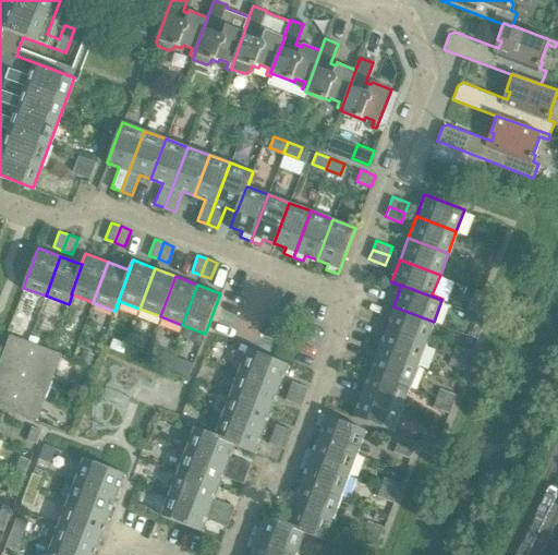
[(425,344),(434,322),(393,306),(385,328),(425,344)]
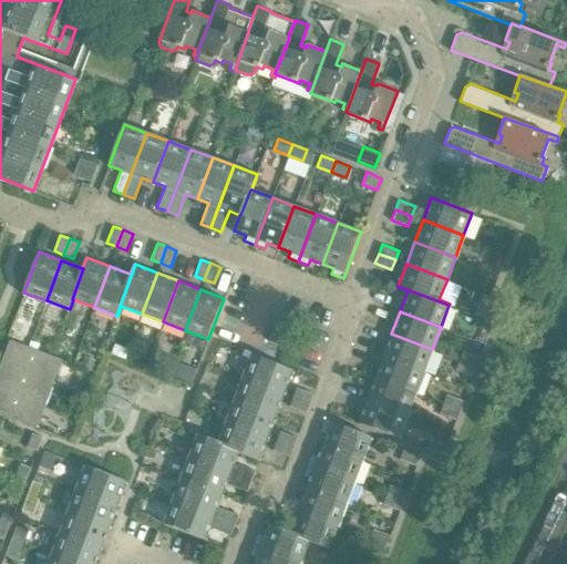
[(490,330),(493,320),(476,315),(473,325),(490,330)]
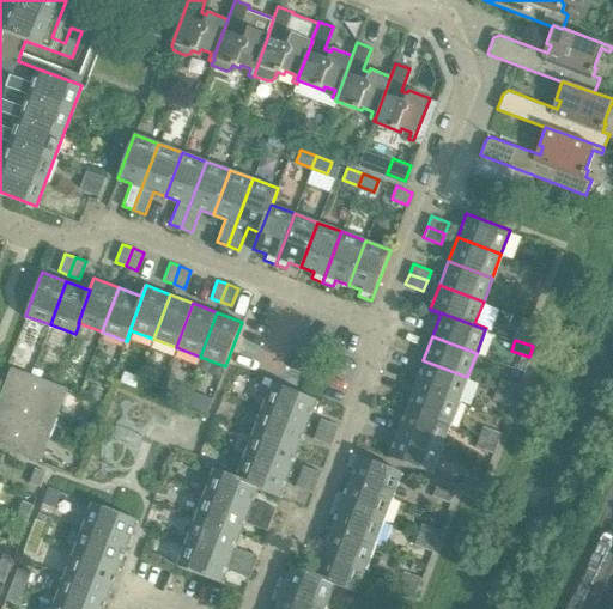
[(459,400),(467,377),(423,360),(414,384),(459,400)]
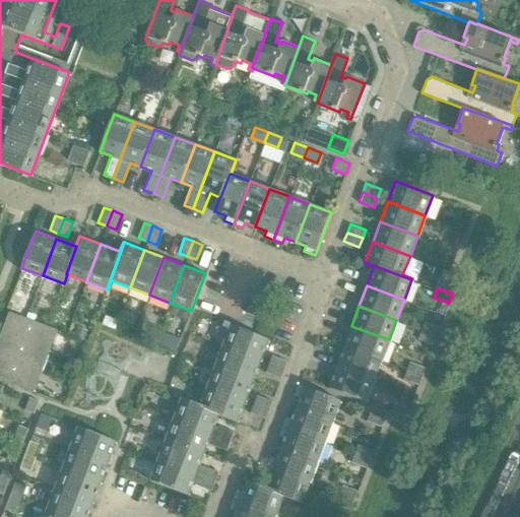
[(49,349),(57,328),(9,311),(1,332),(49,349)]
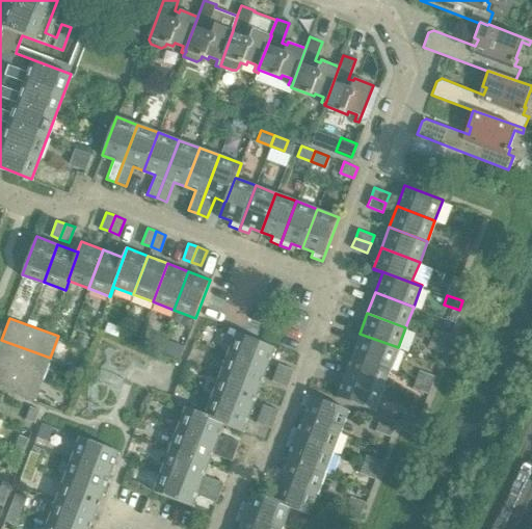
[(447,343),(450,334),(434,328),(431,337),(447,343)]
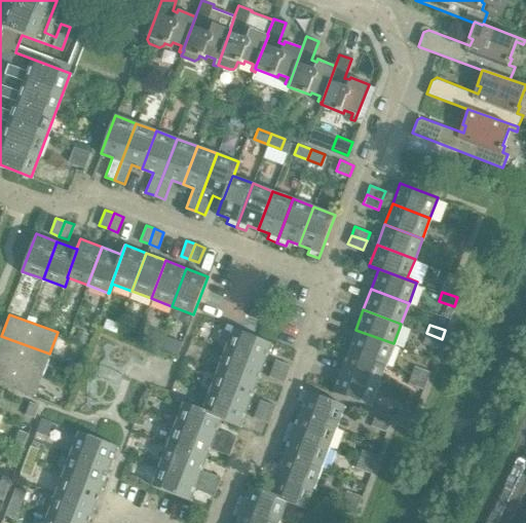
[(263,364),(271,342),(233,328),(225,349),(263,364)]
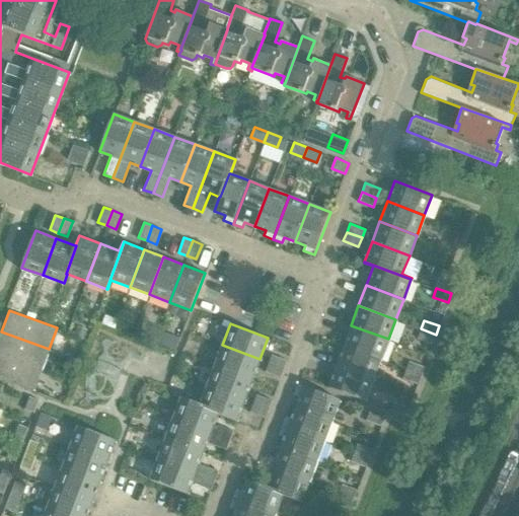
[(380,359),(388,339),(351,325),(344,345),(380,359)]
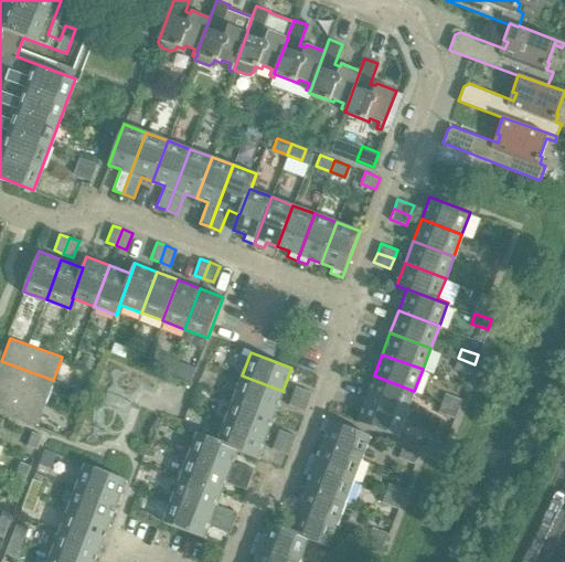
[(471,374),(475,364),(458,358),(455,368),(471,374)]
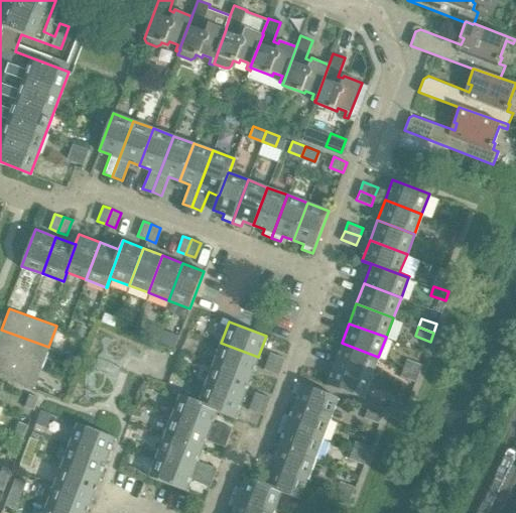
[(0,351),(40,367),(48,347),(1,330),(0,333),(0,351)]
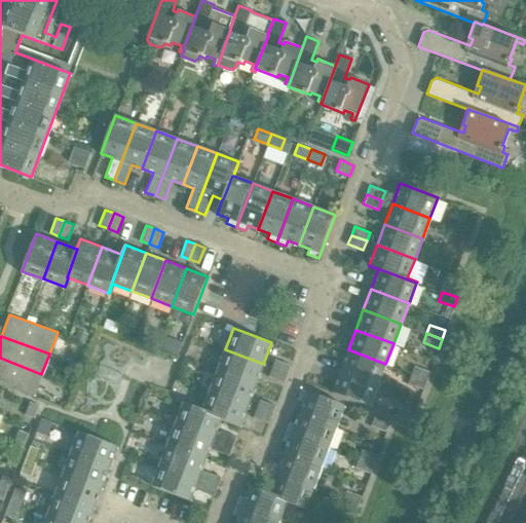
[(256,384),(263,364),(225,349),(218,370),(256,384)]
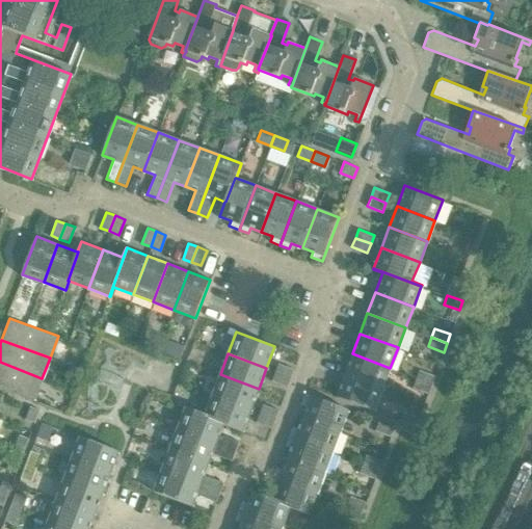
[(382,389),(390,368),(352,353),(344,374),(382,389)]
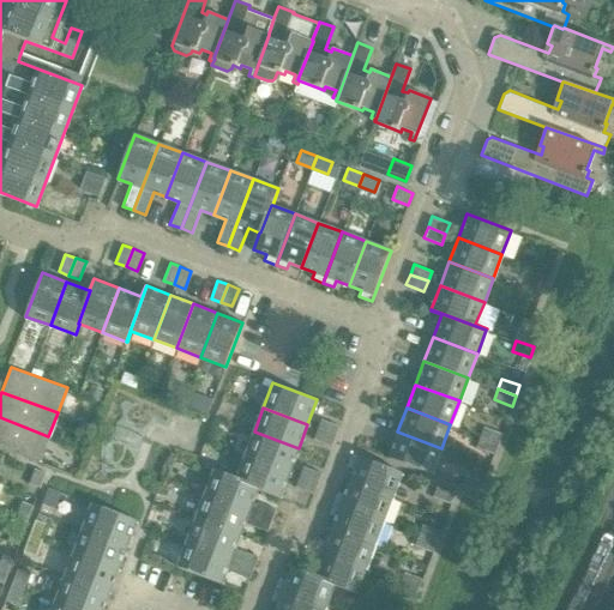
[(0,446),(40,460),(48,436),(0,417),(0,446)]
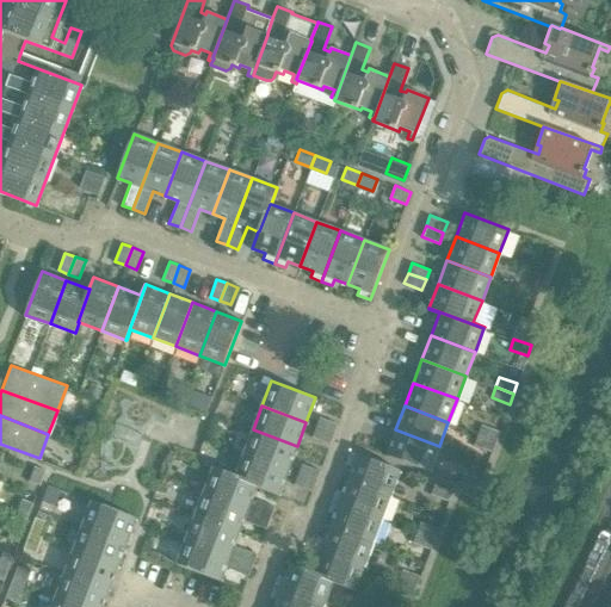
[(333,433),(338,422),(320,415),(316,426),(333,433)]
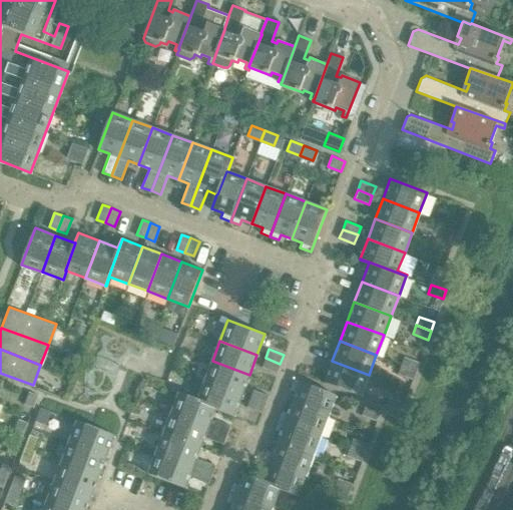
[(416,370),(419,361),(404,356),(401,365),(416,370)]
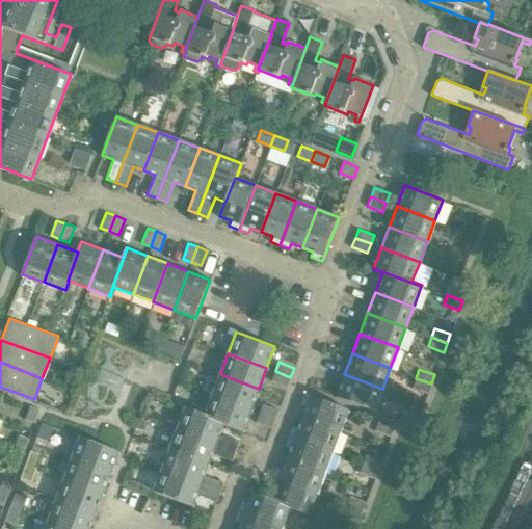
[(287,387),(290,377),(275,371),(271,380),(287,387)]
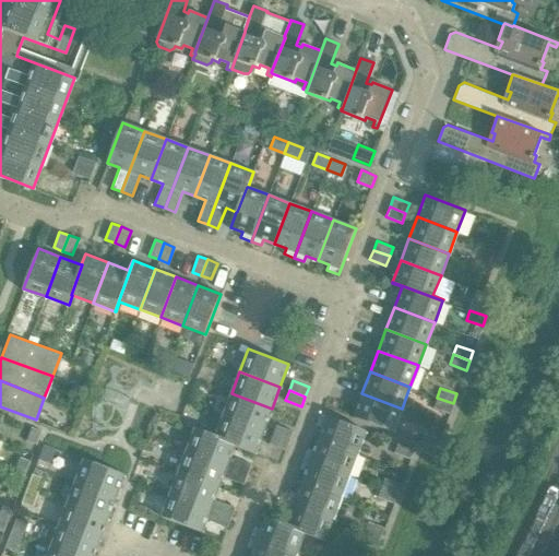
[(263,430),(272,409),(232,393),(223,414),(263,430)]
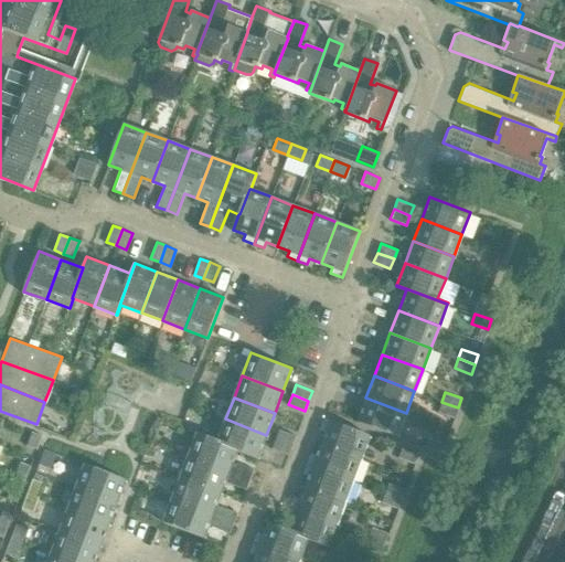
[(397,436),(406,413),(365,398),(356,421),(397,436)]
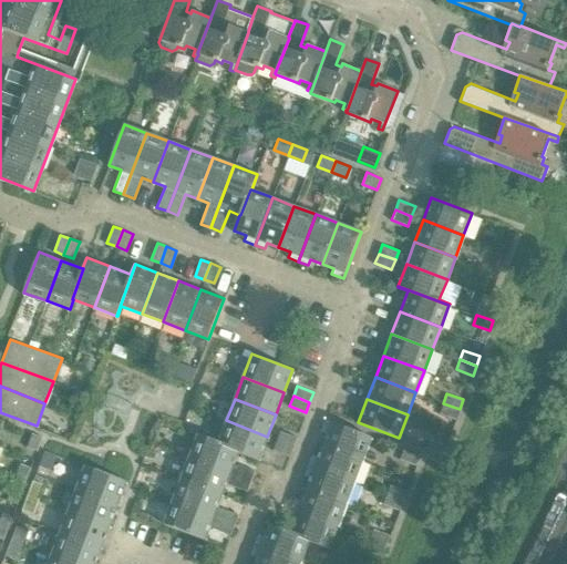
[(456,419),(460,409),(443,403),(440,413),(456,419)]
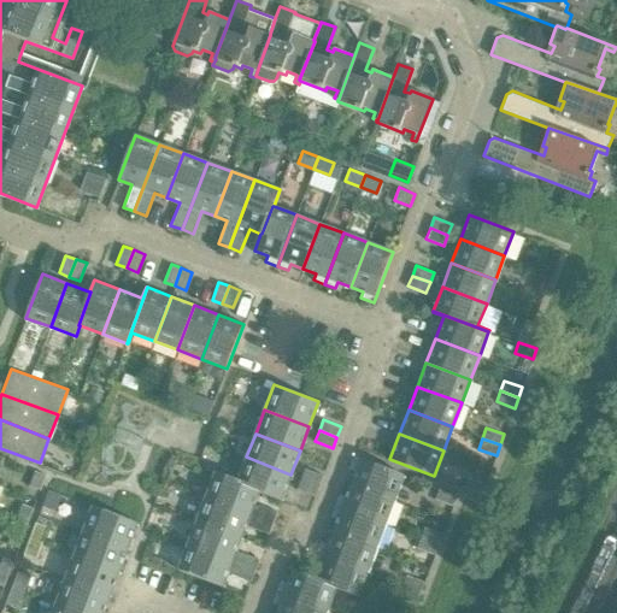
[(394,500),(404,475),(353,455),(348,467),(354,470),(350,483),(394,500)]
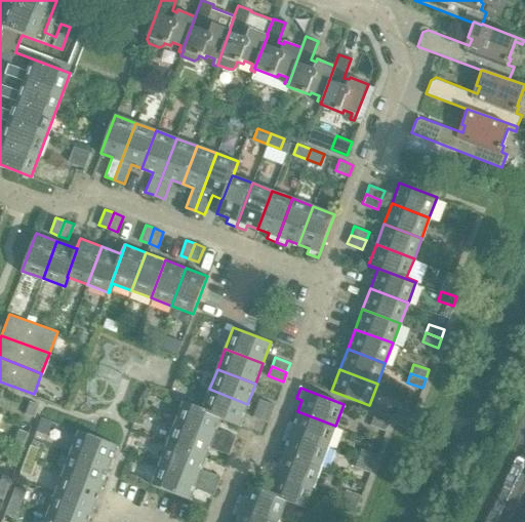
[(240,424),(247,404),(209,389),(202,408),(183,401),(183,402),(240,424)]
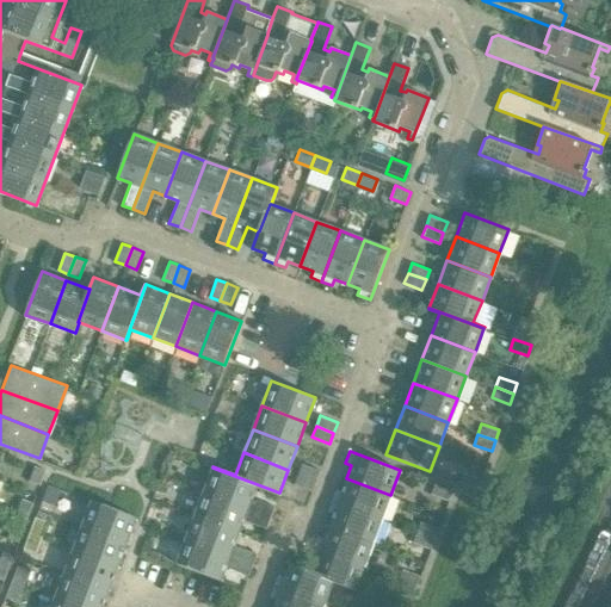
[(316,479),(320,470),(302,463),(298,474),(316,479)]
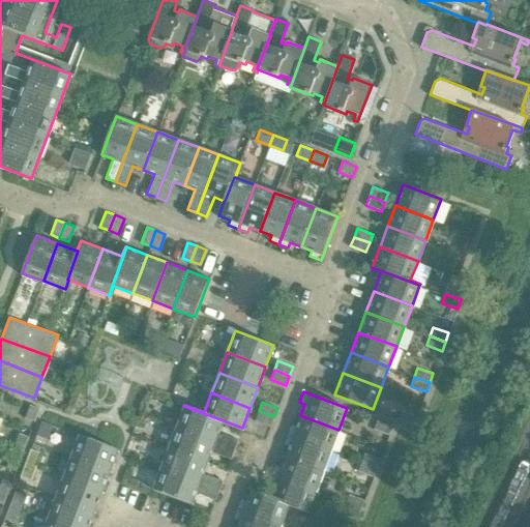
[(34,420),(39,407),(30,404),(25,417),(34,420)]
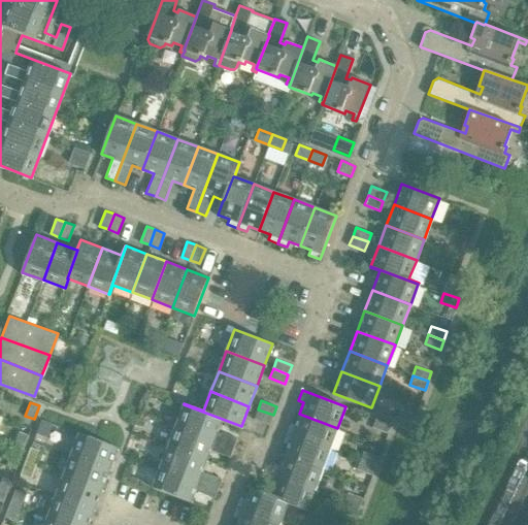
[(218,430),(221,420),(240,427),(241,426),(184,404),(175,425),(233,447),(237,437),(218,430)]
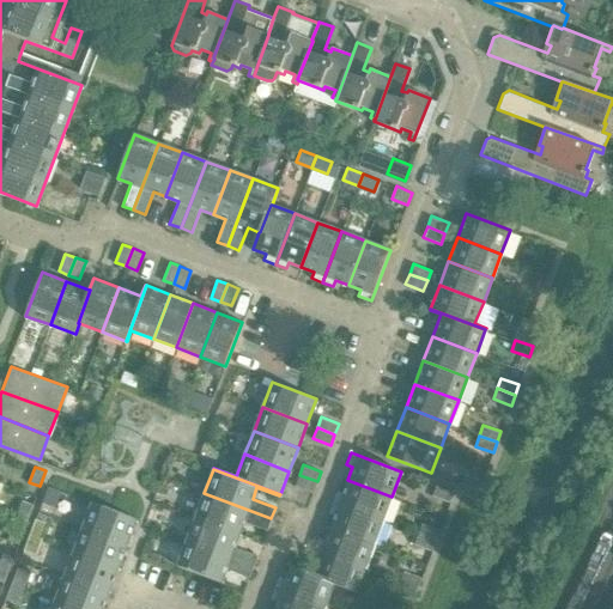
[(479,491),(483,480),(465,473),(461,483),(479,491)]
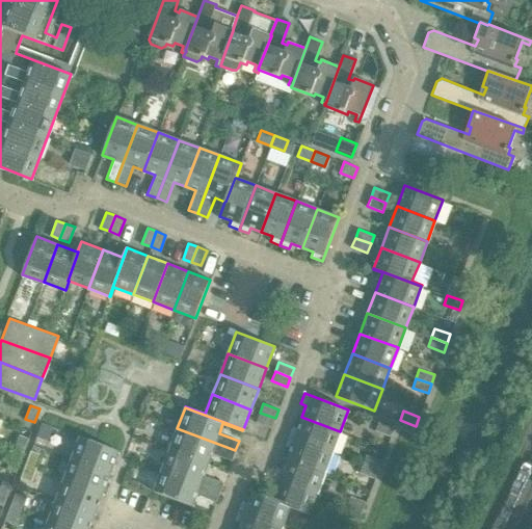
[(271,427),(275,418),(260,413),(256,422),(271,427)]
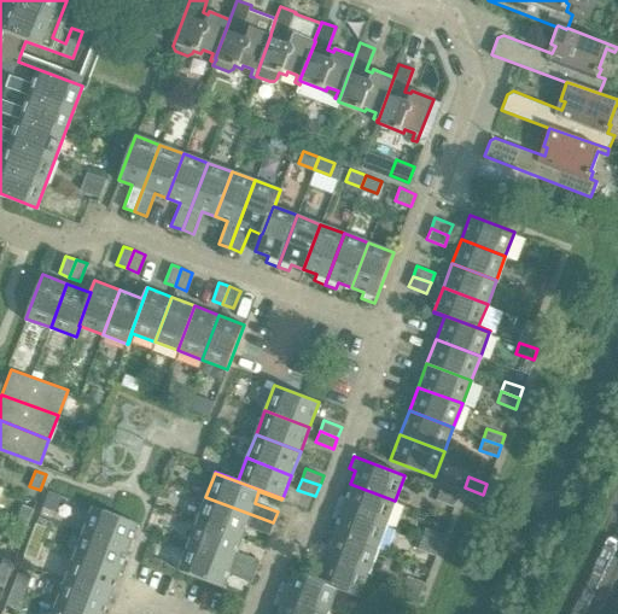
[(386,524),(395,501),(350,484),(345,496),(339,493),(336,504),(386,524)]
